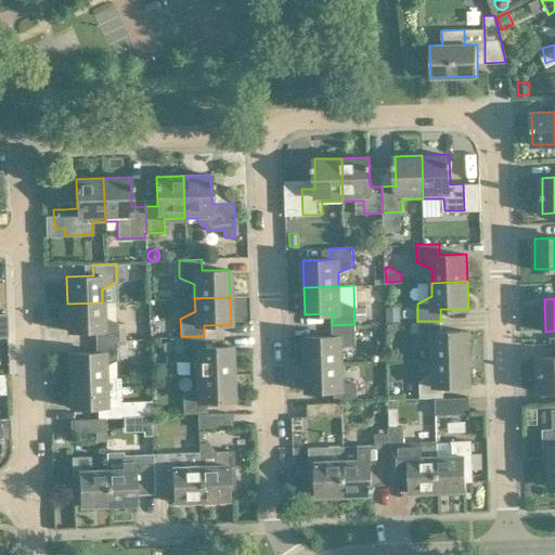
[(102,302),(67,304),(67,331),(95,330),(95,341),(118,340),(118,323),(103,317),(102,302)]
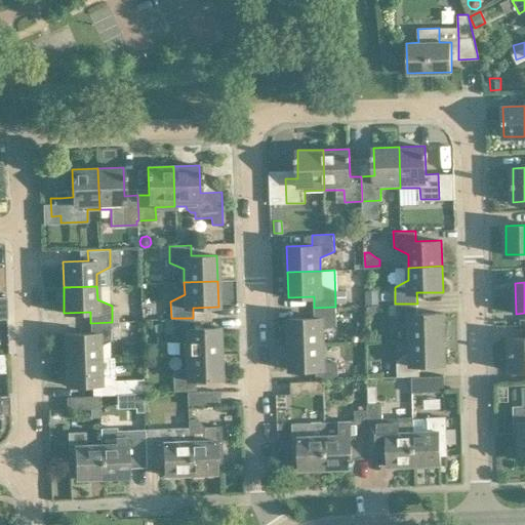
[(346,290),(336,290),(336,303),(346,303),(346,290)]
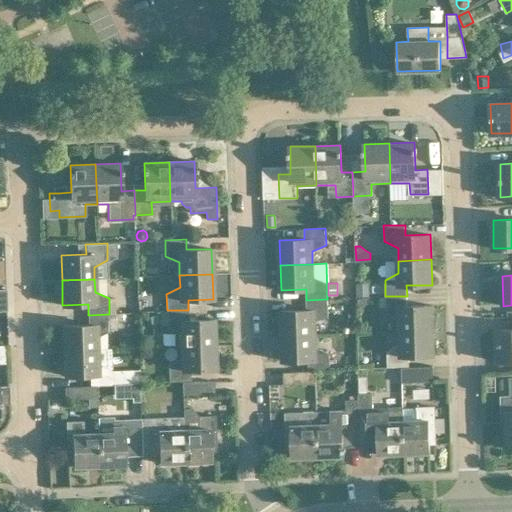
[(365,283),(357,283),(358,297),(369,296),(368,287),(365,283)]
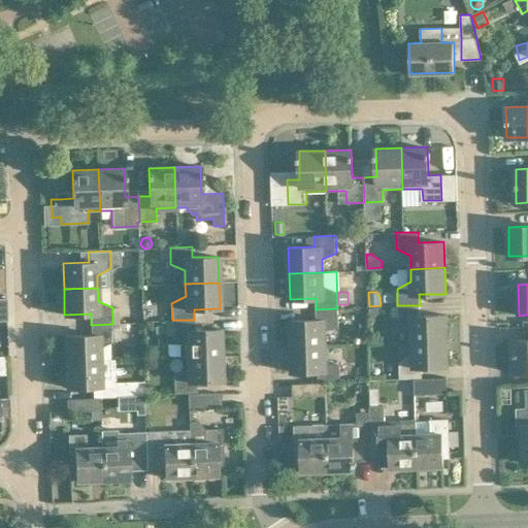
[(420,305),(397,305),(398,323),(413,329),(413,341),(447,340),(446,315),(420,316),(420,305)]
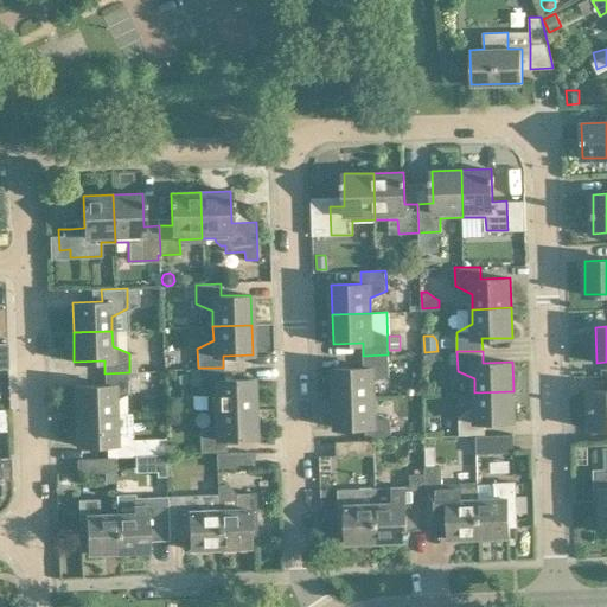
[(333,368),(334,398),(374,397),(372,382),(389,374),(388,355),(363,356),(363,368),(333,368)]
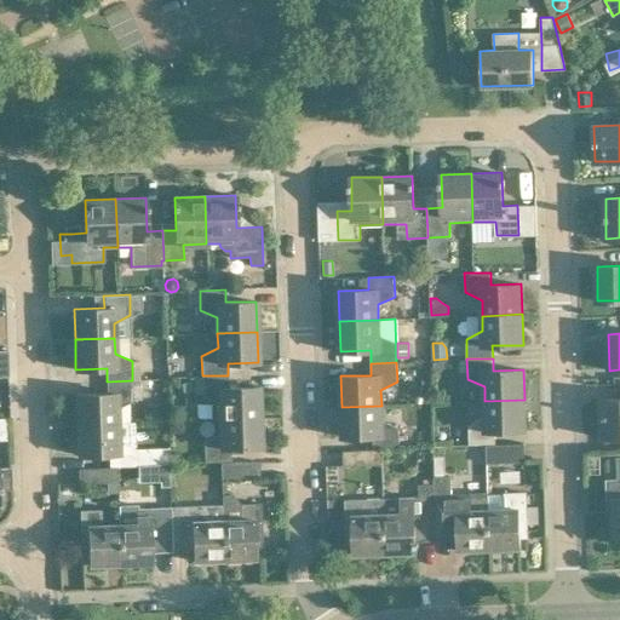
[(228,375),(202,375),(202,396),(219,402),(220,418),(260,417),(259,386),(229,388),(228,375)]
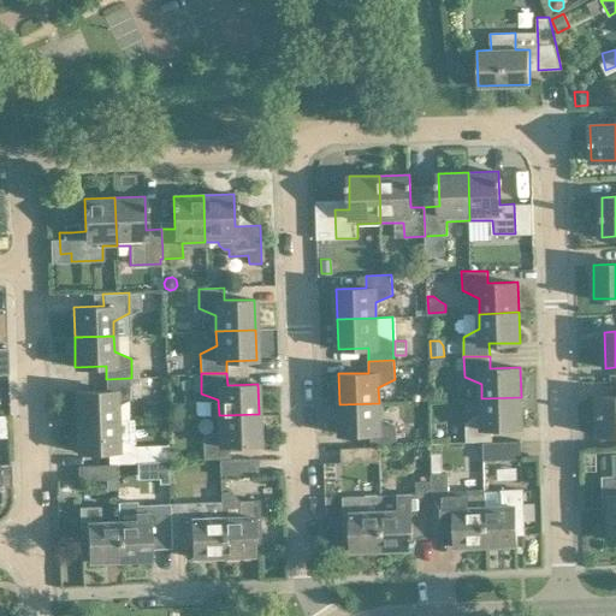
[(76,392),(77,422),(117,421),(116,406),(132,397),(131,378),(106,379),(106,391),(76,392)]
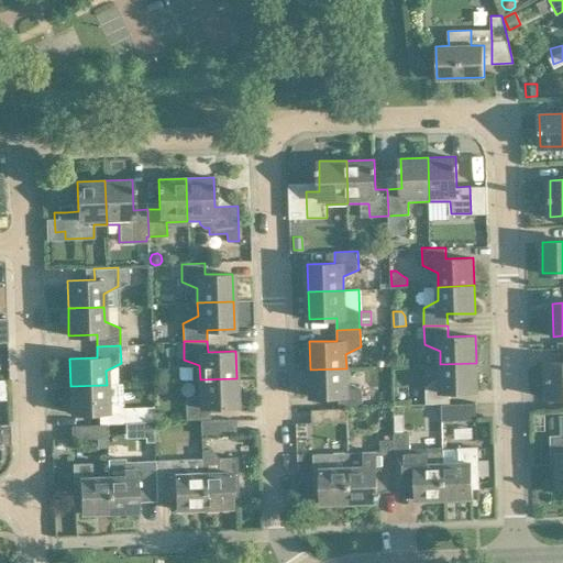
[(547,397),(562,396),(562,361),(545,362),(547,397)]
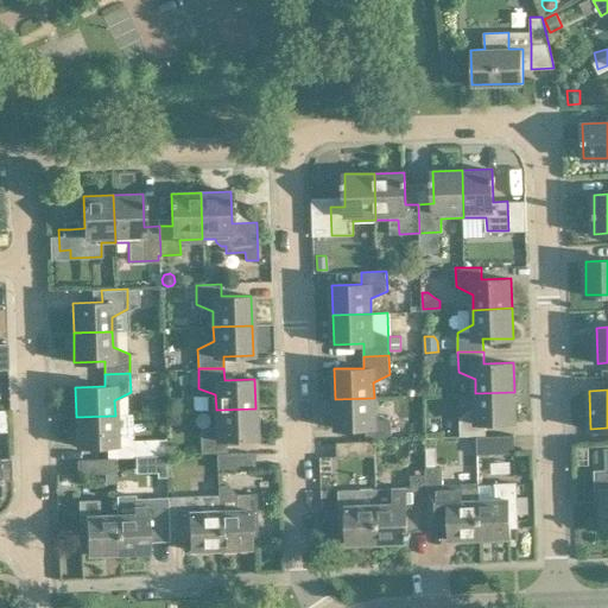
[(514,392),(475,393),(475,409),(460,417),(460,436),(476,436),(486,436),(485,423),(515,422),(514,392)]
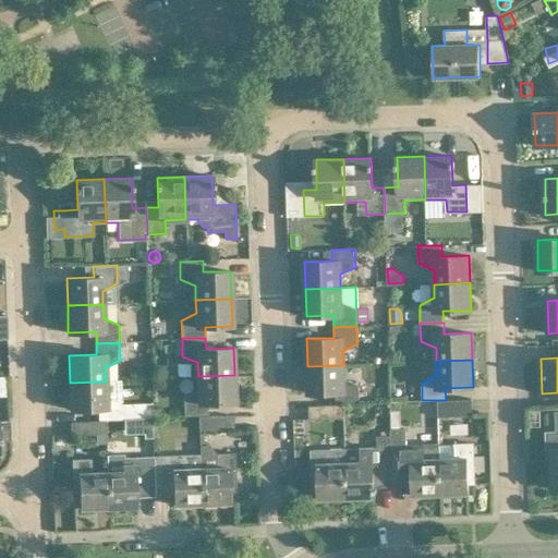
[(343,365),(307,366),(308,393),(336,392),(336,404),(343,404),(343,403),(360,402),(359,385),(343,378),(343,365)]
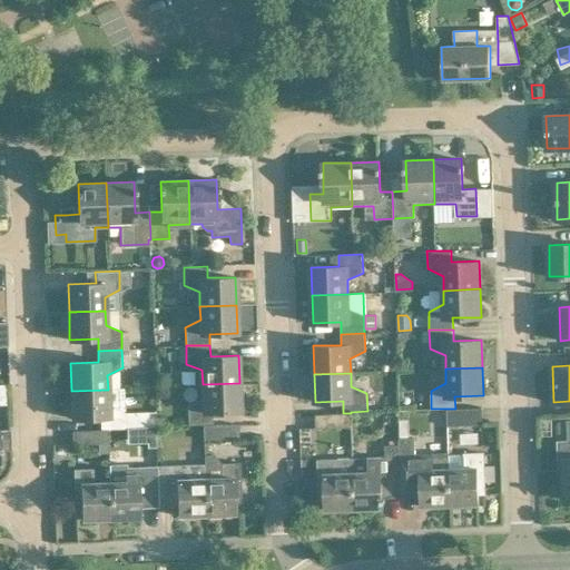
[(239,383),(203,384),(203,399),(188,405),(188,424),(203,424),(203,425),(212,425),(212,412),(239,411),(239,383)]
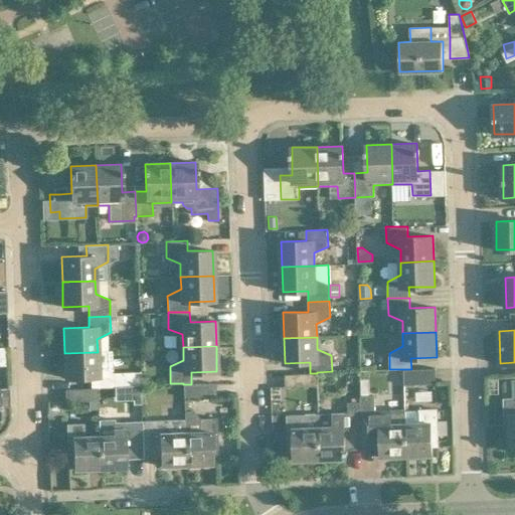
[(98,352),(64,353),(65,378),(91,377),(92,388),(97,388),(97,387),(113,387),(112,370),(98,364),(98,352)]
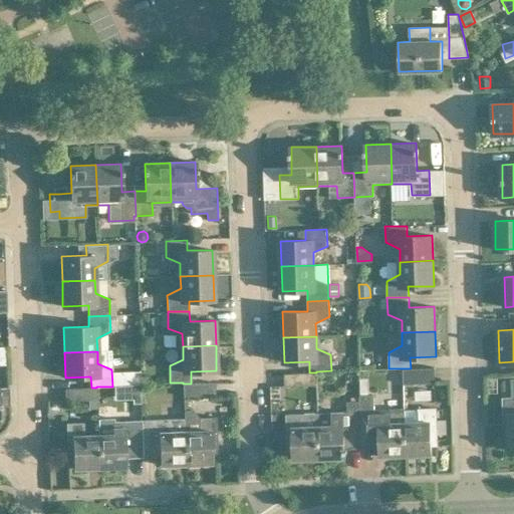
[(435,367),(411,368),(403,368),(404,383),(435,382),(435,367)]
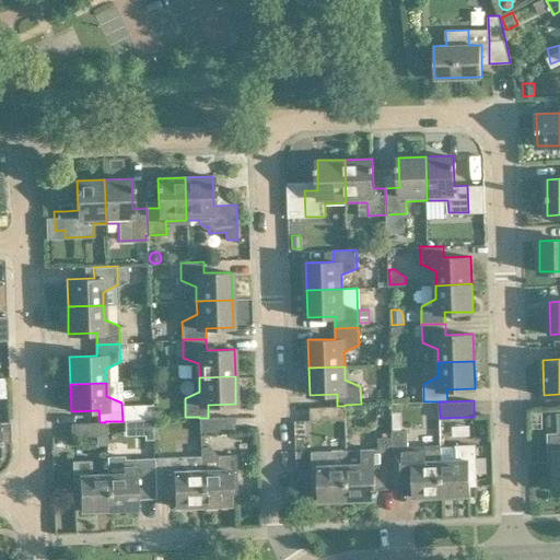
[(311,421),(333,420),(346,419),(345,406),(337,406),(310,407),(311,421)]
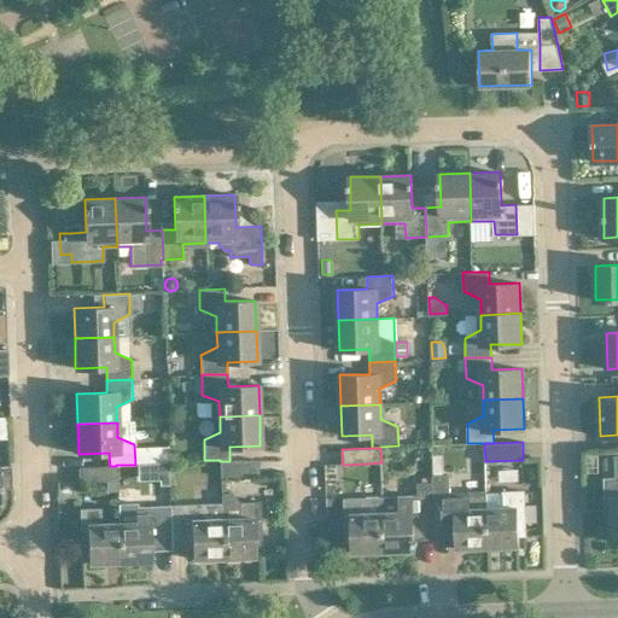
[(443,456),(433,458),(433,474),(444,473),(443,456)]
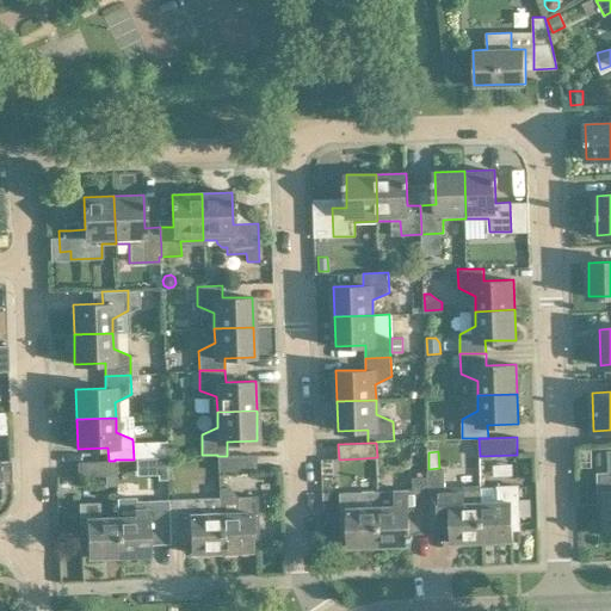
[(255,455),(227,456),(217,456),(218,471),(255,469),(255,455)]
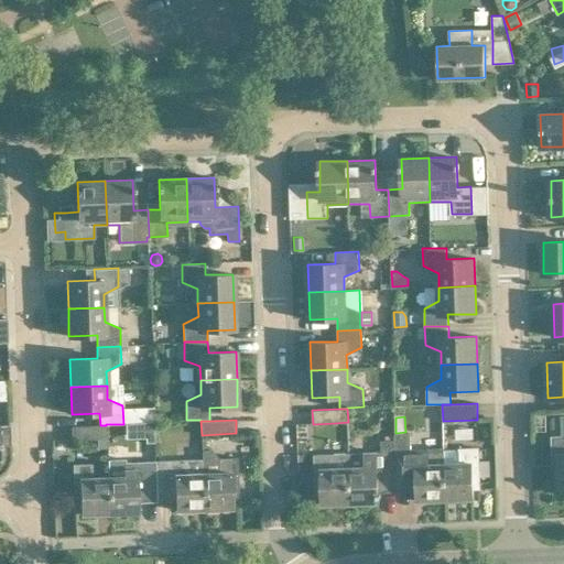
[(0,446),(10,446),(9,421),(8,421),(8,425),(0,425),(0,446)]
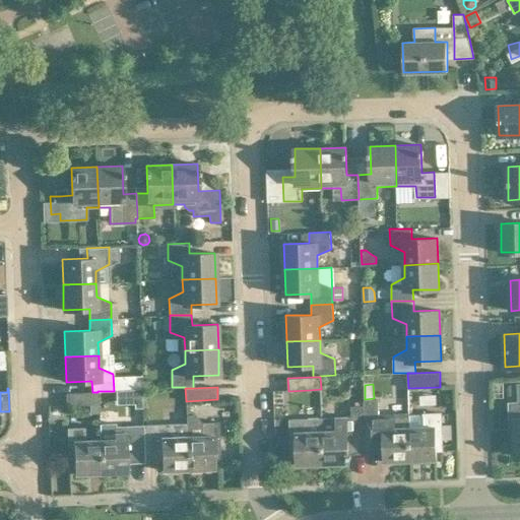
[(142,408),(141,389),(133,389),(134,408),(142,408)]
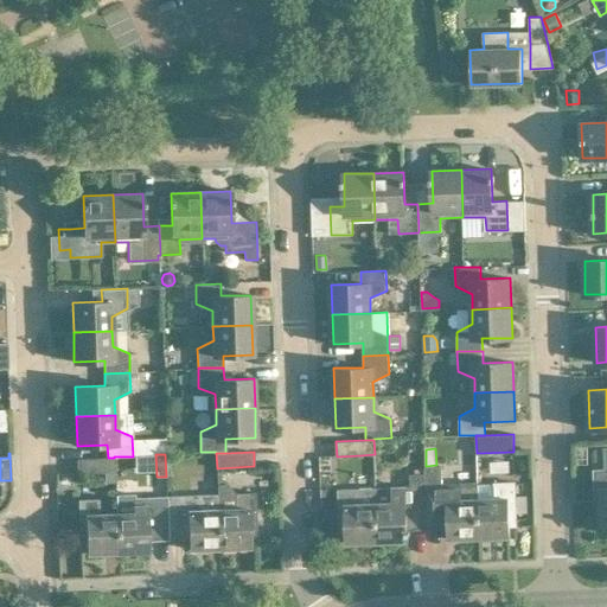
[(77,474),(101,473),(115,472),(114,458),(108,458),(77,459),(77,474)]
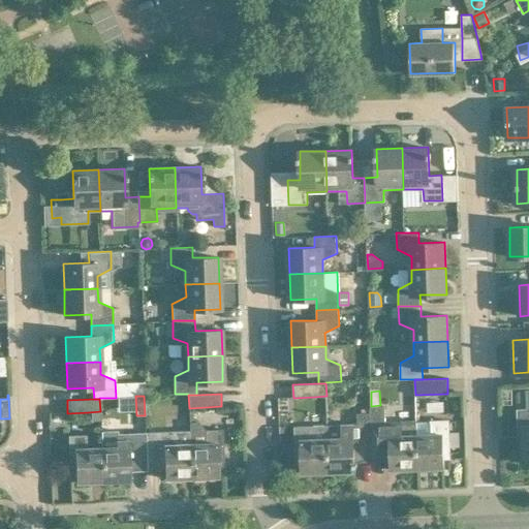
[(370,406),(370,411),(372,456),(391,455),(391,469),(417,468),(415,435),(415,422),(384,423),(384,405),(380,405),(371,406),(370,406)]
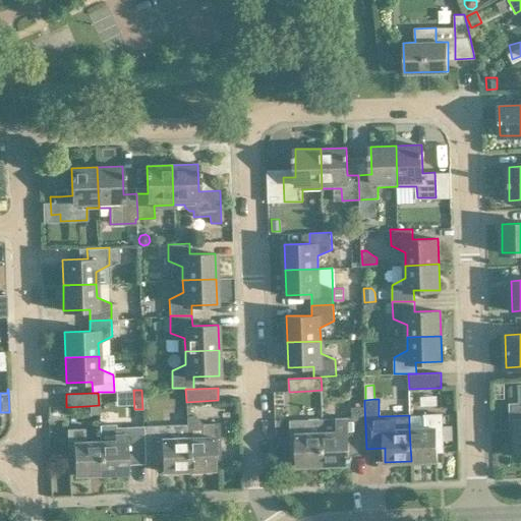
[(352,417),(323,418),(324,465),(349,464),(349,449),(366,449),(364,405),(351,406),(352,417)]
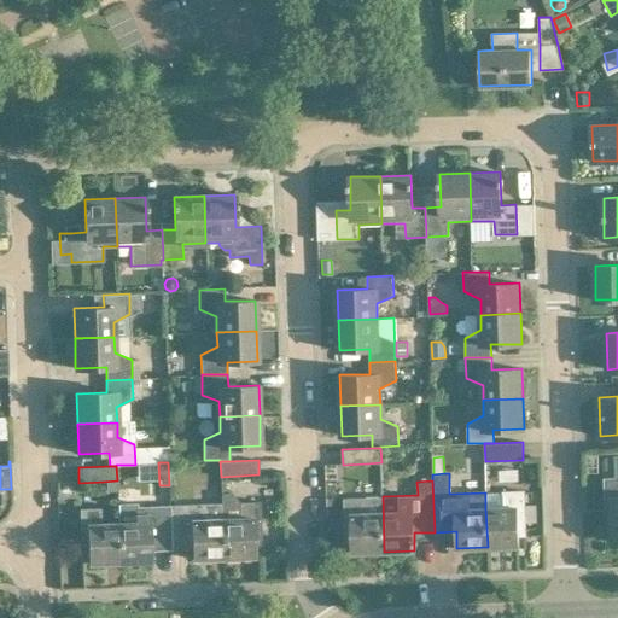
[(617,482),(605,483),(606,511),(607,511),(607,524),(612,524),(613,540),(617,540),(617,482)]
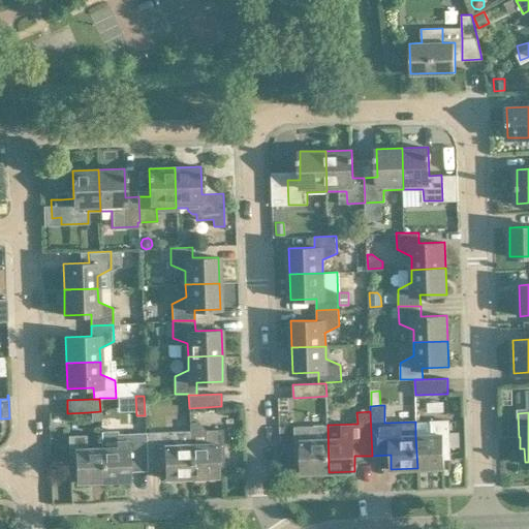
[(432,434),(415,435),(417,468),(443,467),(443,453),(449,453),(449,447),(448,433),(448,421),(431,421),(432,434)]
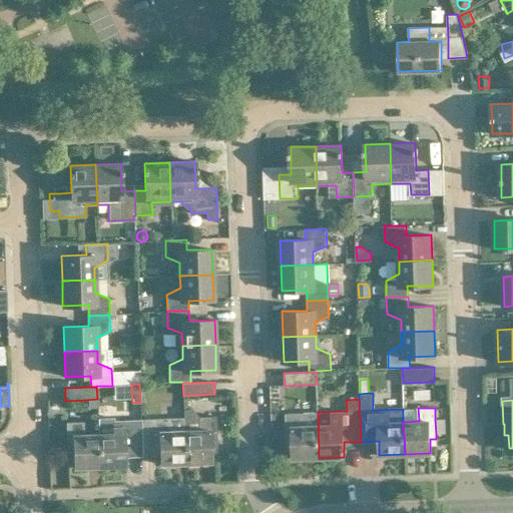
[(184,418),(184,430),(185,463),(211,462),(210,448),(216,447),(215,416),(198,417),(192,409),(183,410),(184,418)]
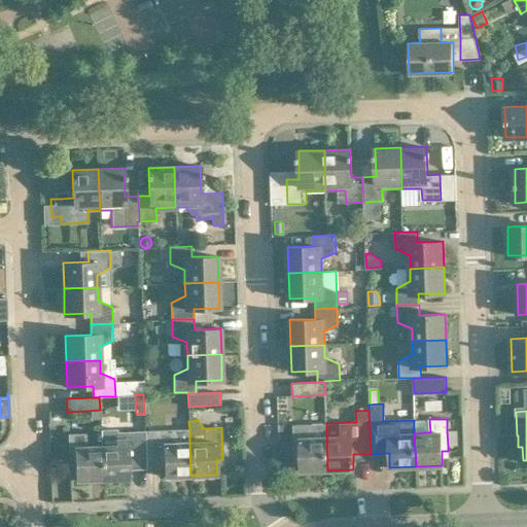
[(326,423),(311,424),(293,425),(294,457),(301,456),(302,471),(327,470),(326,423)]
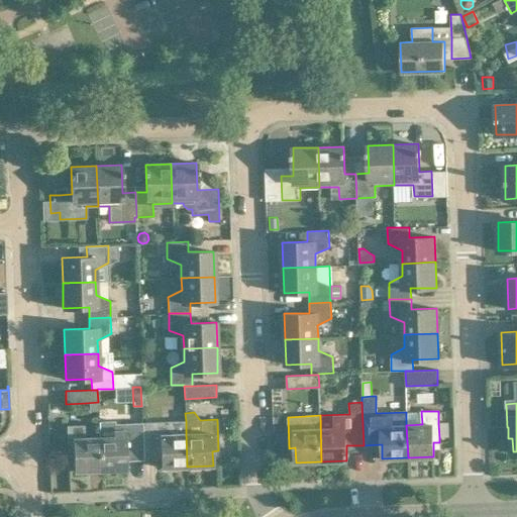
[(186,433),(186,421),(141,423),(143,454),(161,453),(162,468),(187,467),(186,433)]
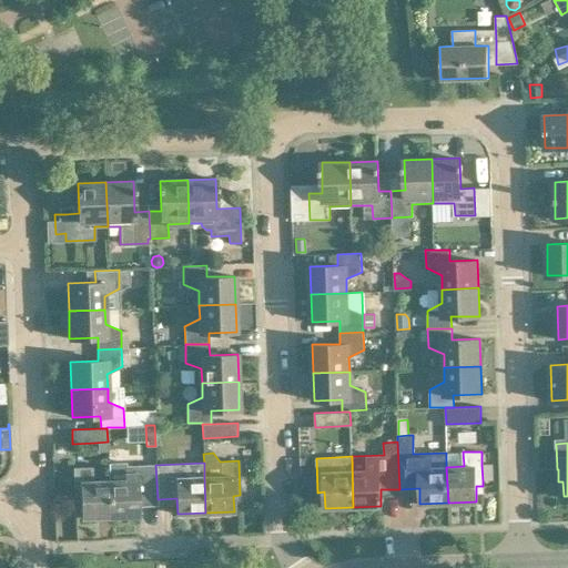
[(494,464),(482,465),(483,480),(494,480),(494,464)]
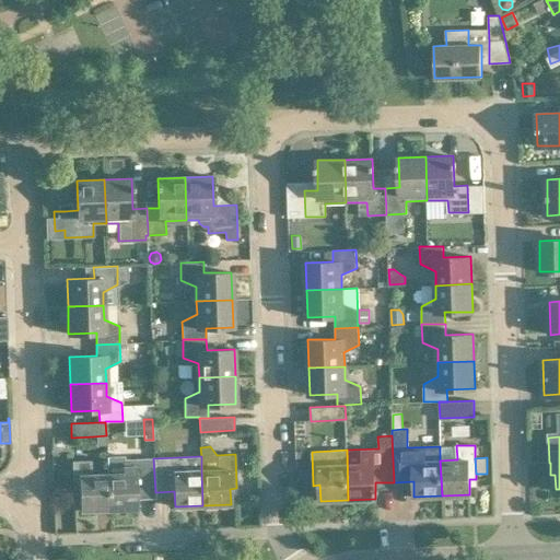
[(124,473),(107,474),(108,510),(137,509),(136,492),(155,492),(153,458),(123,459),(124,473)]
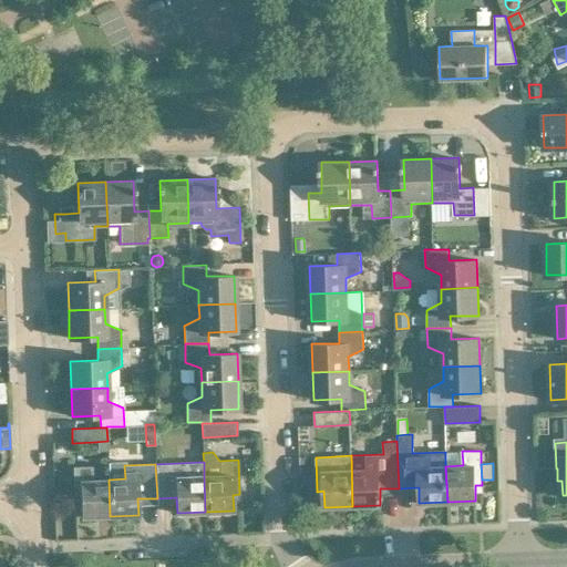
[(93,481),(92,466),(73,467),(74,502),(81,501),(82,517),(110,516),(109,480),(93,481)]
